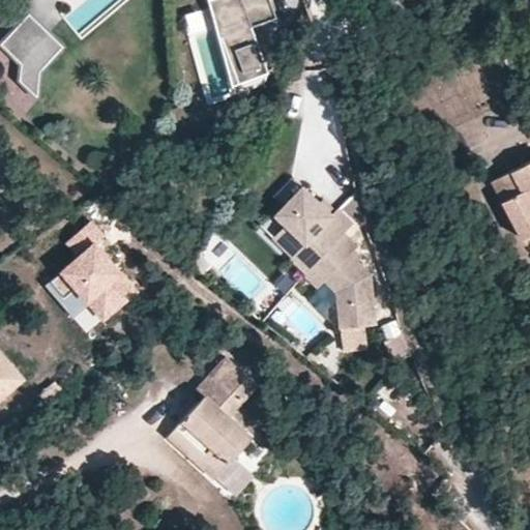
[(207,0),(231,85),(268,71),(252,25),(276,16),(270,0),(207,0)]
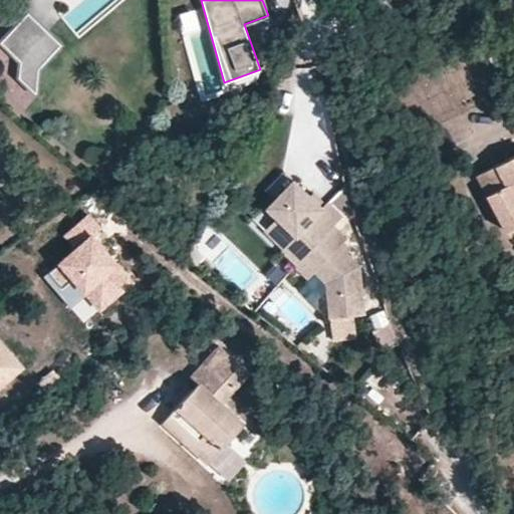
[(198,7),(178,11),(182,33),(203,29),(198,7)]
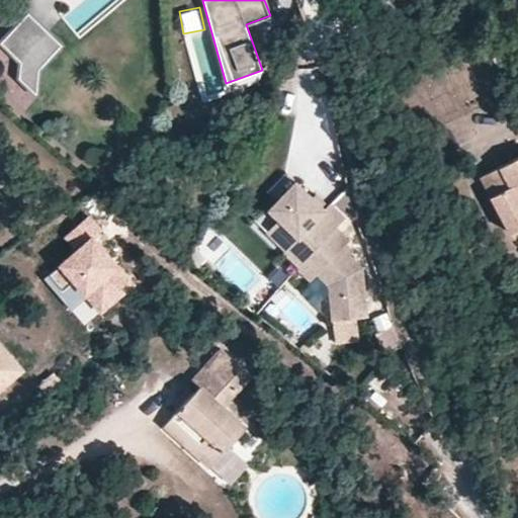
[(49,32),(28,12),(0,42),(20,62),(49,32)]
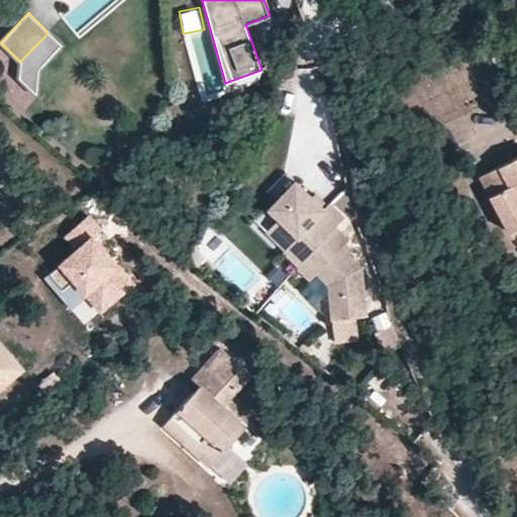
[(38,70),(62,44),(48,32),(20,62),(18,78),(35,94),(36,94),(38,70)]
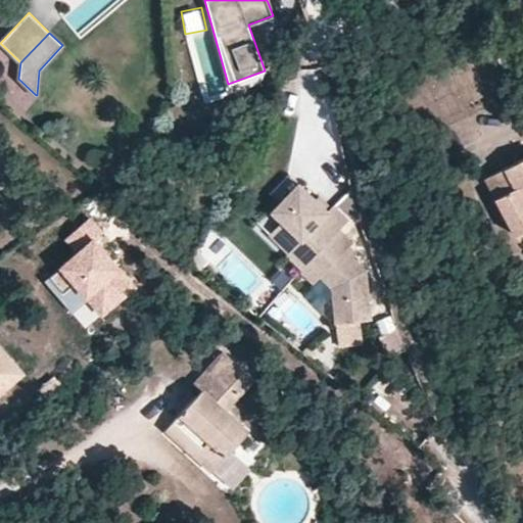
[(59,138),(68,120),(46,108),(37,127),(59,138)]
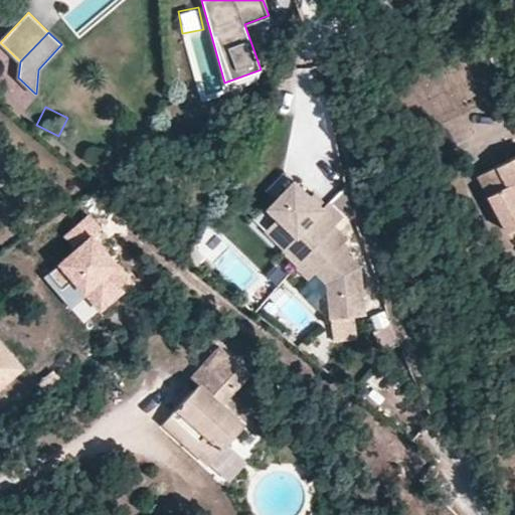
[(514,155),(478,175),(507,231),(514,226),(514,155)]
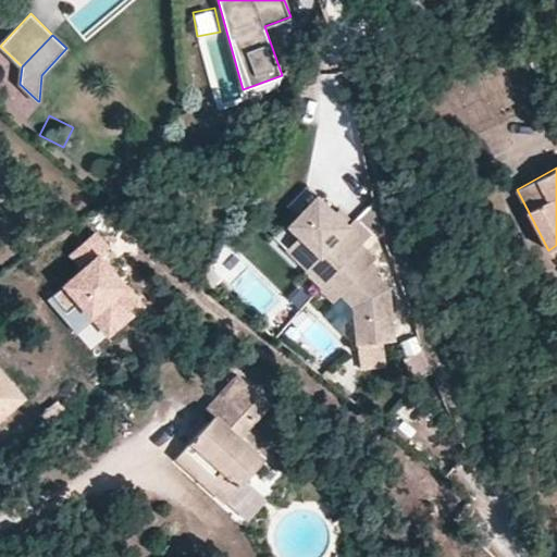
[(372,234),(355,218),(349,223),(317,193),(287,224),(298,235),(319,255),(306,268),(305,270),(321,286),(361,245),(372,234)]
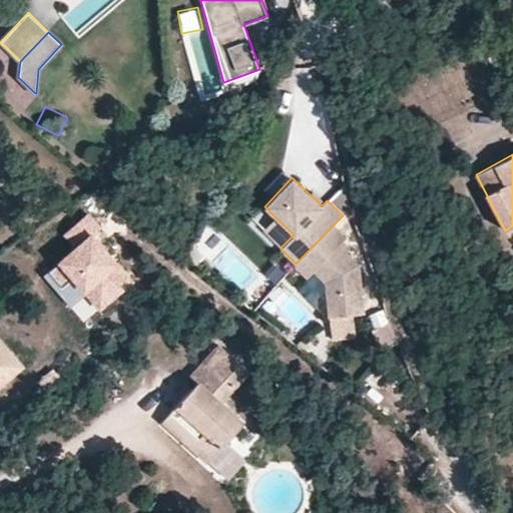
[(350,207),(344,184),(327,200),(343,215),(350,207)]
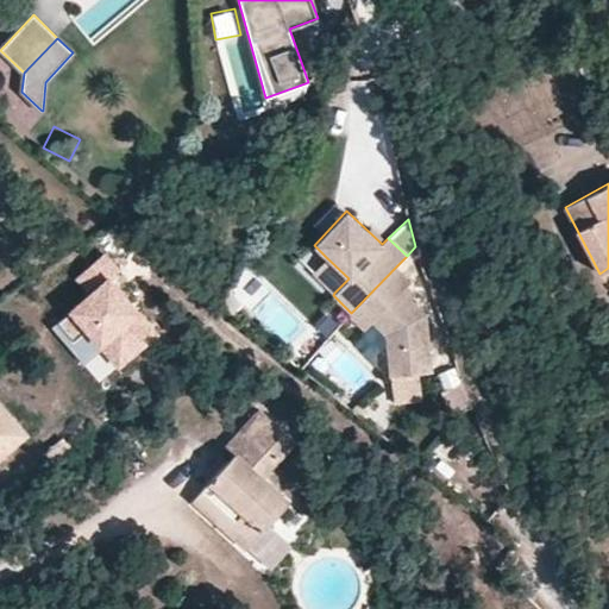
[(349,278),(326,257),(313,271),(334,293),(349,278)]
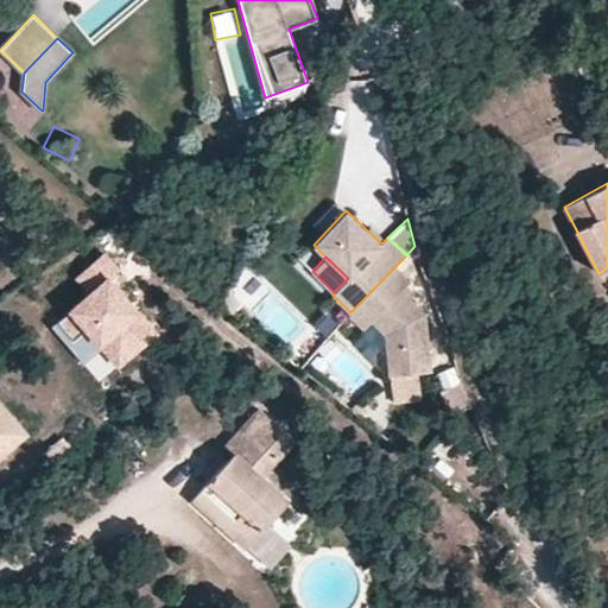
[(431,371),(425,312),(410,297),(401,290),(406,286),(410,282),(394,267),(350,312),(349,314),(363,328),(371,320),(384,333),(388,374),(431,371)]
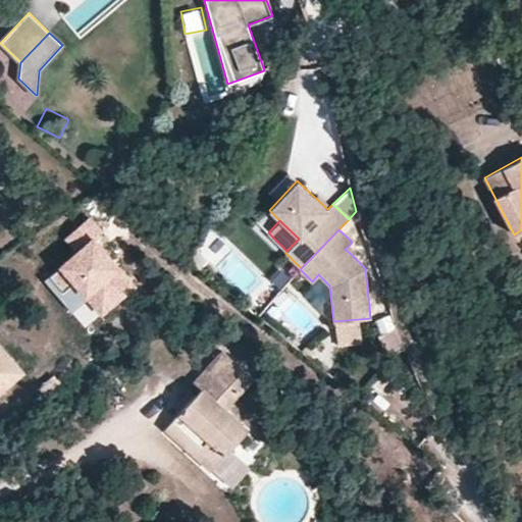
[(128,282),(93,240),(42,281),(86,332),(107,315),(100,307),(128,282)]
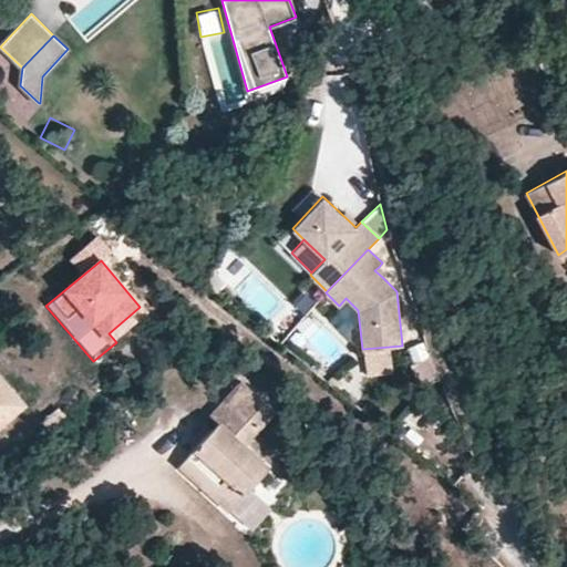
[(385,274),(379,267),(374,270),(382,277),(385,274)]
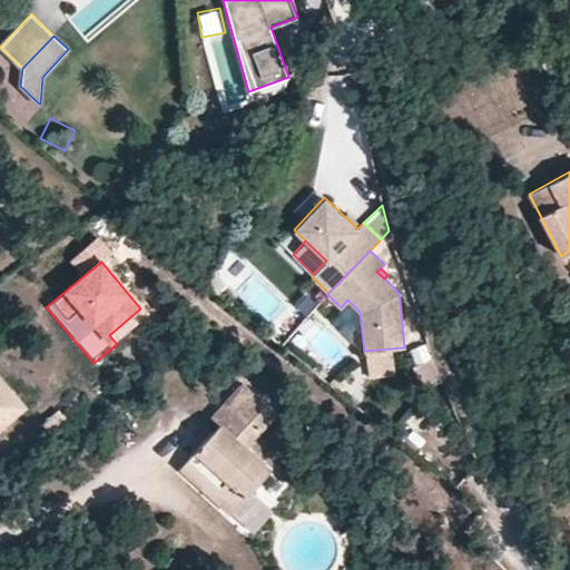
[(228,284),(214,271),(205,284),(218,294),(228,284)]
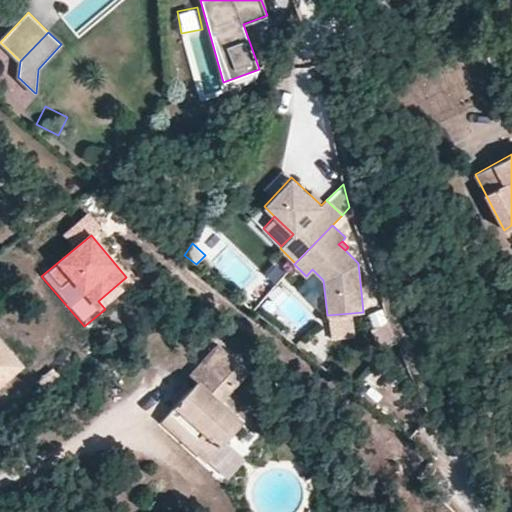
[(401,349),(395,328),(379,333),(385,354),(401,349)]
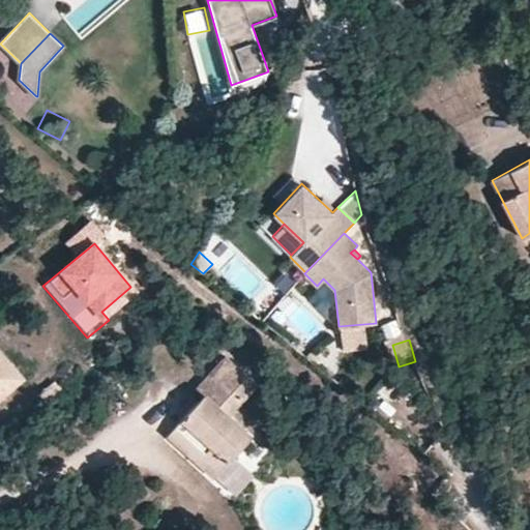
[(0,399),(24,378),(0,351),(0,399)]
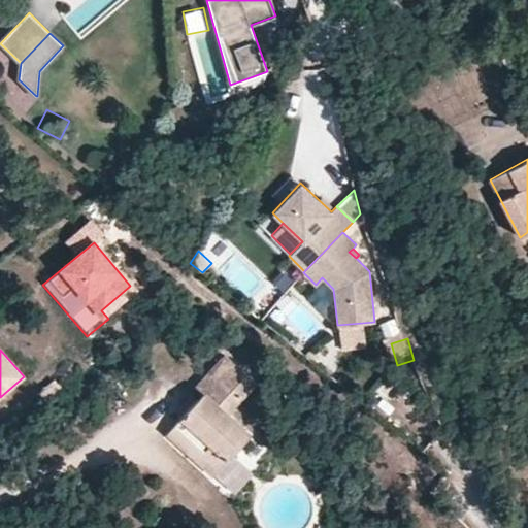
[(227,413),(255,382),(225,354),(195,388),(201,394),(180,418),(210,443),(195,460),(212,475),(250,433),(227,413)]
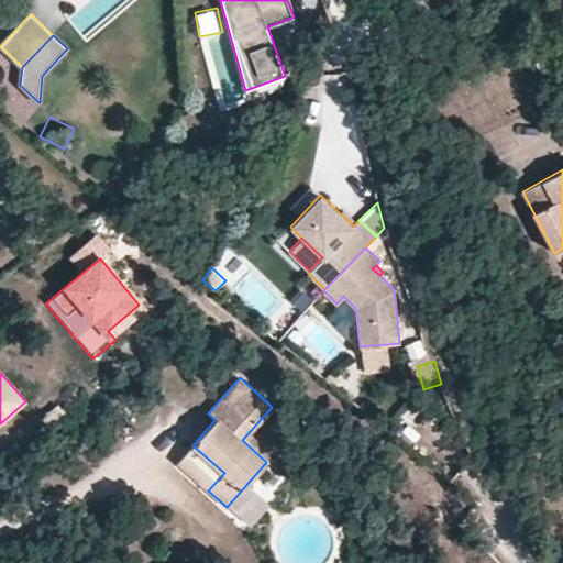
[(224,473),(192,445),(177,463),(208,490),(224,473)]
